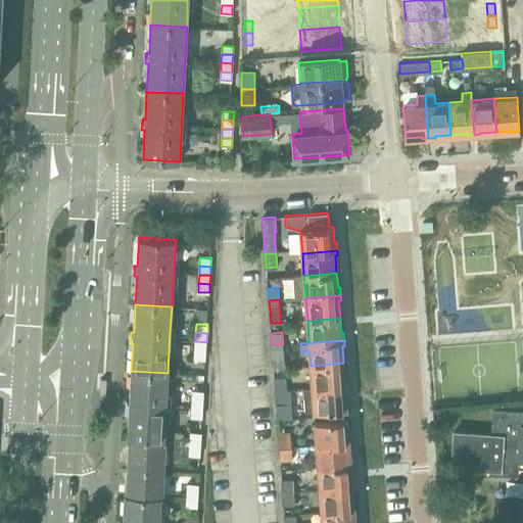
[(195,341),(194,350),(206,350),(206,342),(195,341)]
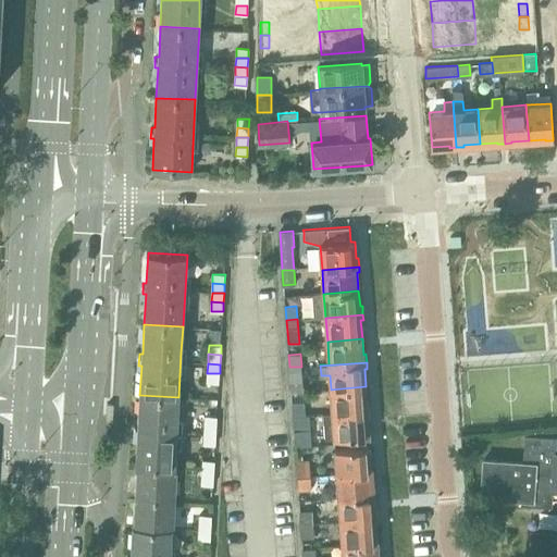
[(301,367),(289,367),(292,392),(304,391),(301,367)]
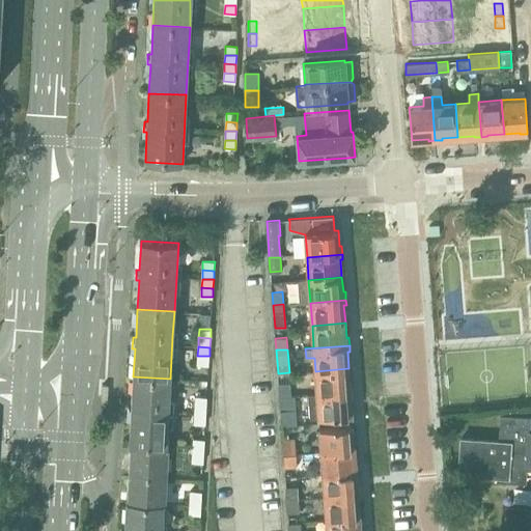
[(208,365),(210,356),(197,356),(197,364),(208,365)]
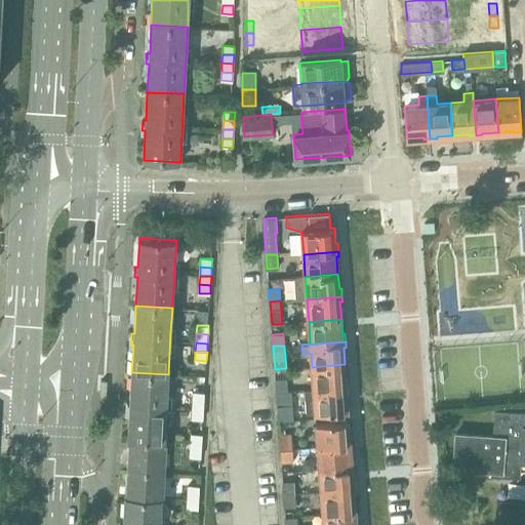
[(306,389),(306,390),(349,387),(348,379),(346,379),(345,364),(312,367),(313,389),(306,389)]
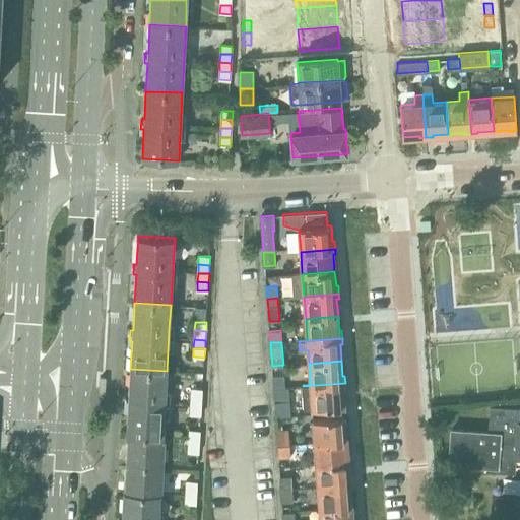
[(283,365),(272,366),(274,388),(284,387),(283,365)]
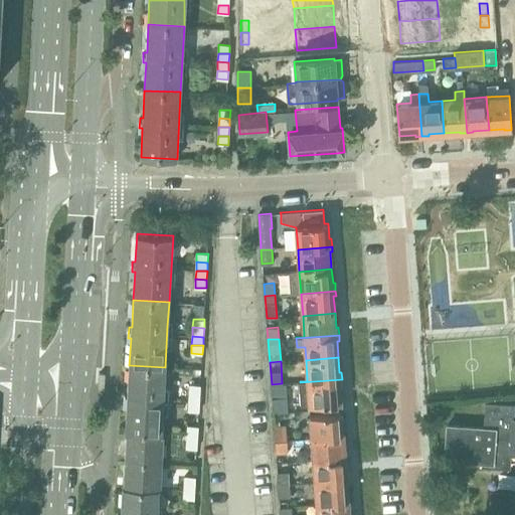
[(126,432),(127,432),(162,434),(165,367),(129,365),(128,393),(125,392),(124,403),(127,403),(126,432)]
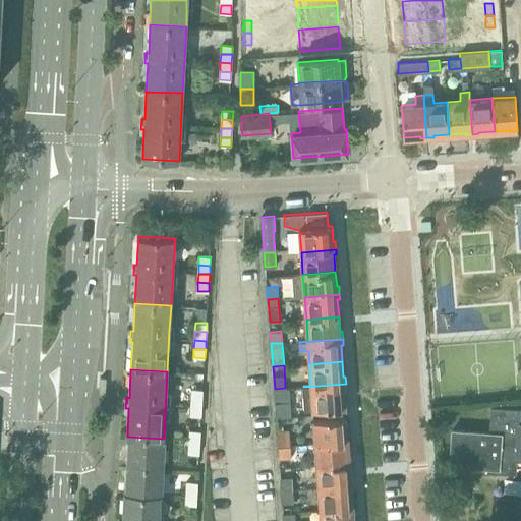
[(346,384),(303,387),(304,410),(346,407),(344,390),(346,390),(346,384)]
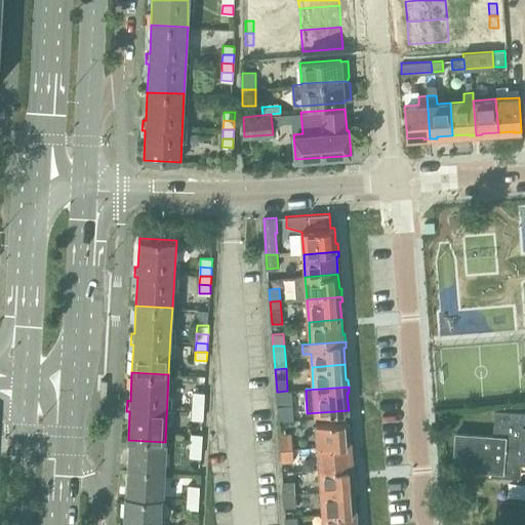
[(287,391),(277,392),(278,405),(288,404),(287,391)]
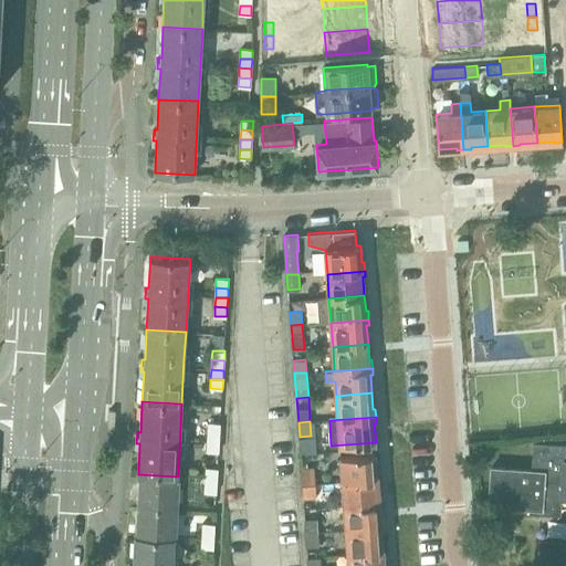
[(208,422),(208,432),(220,433),(220,423),(208,422)]
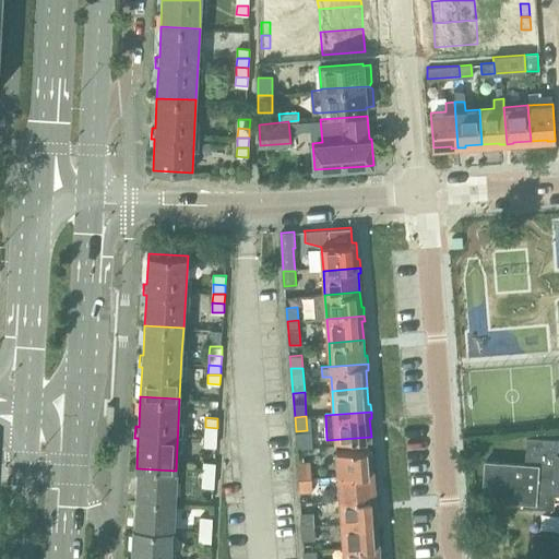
[(205,427),(204,436),(217,437),(217,428),(205,427)]
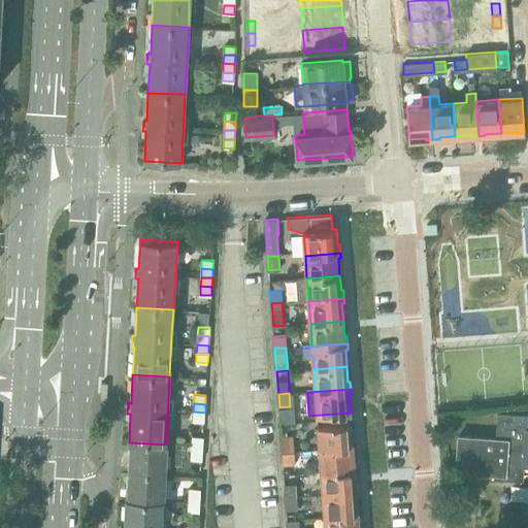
[(204,421),(205,413),(193,411),(193,421),(204,421)]
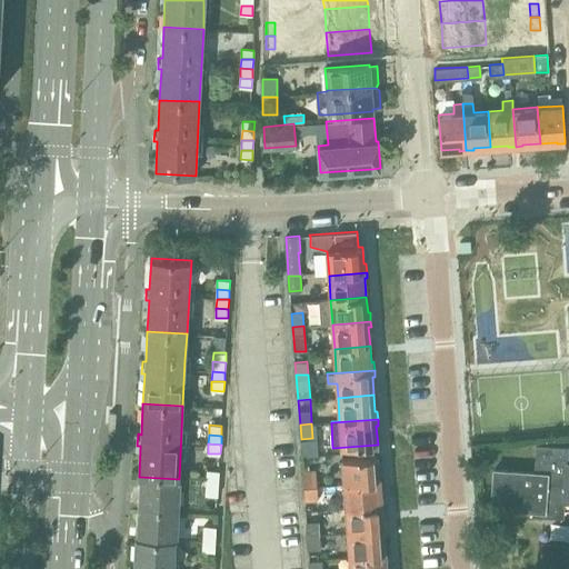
[(568,462),(568,449),(568,446),(537,445),(535,472),(495,469),(491,507),(545,510),(546,498),(565,499),(565,501),(568,501),(568,462)]
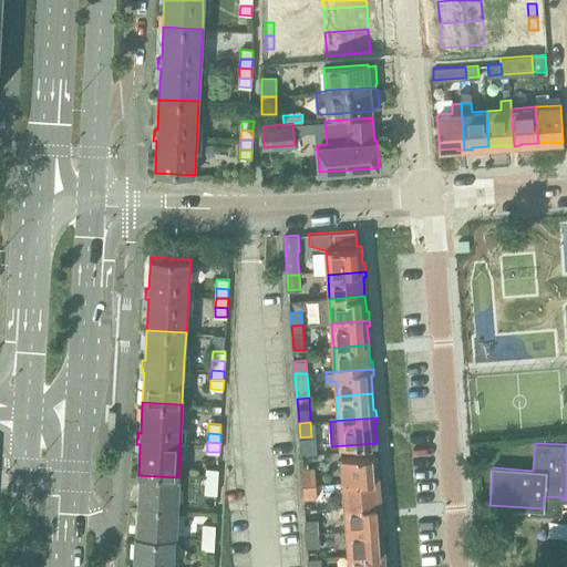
[(341,456),(343,483),(381,480),(380,471),(378,472),(377,454),(341,456)]
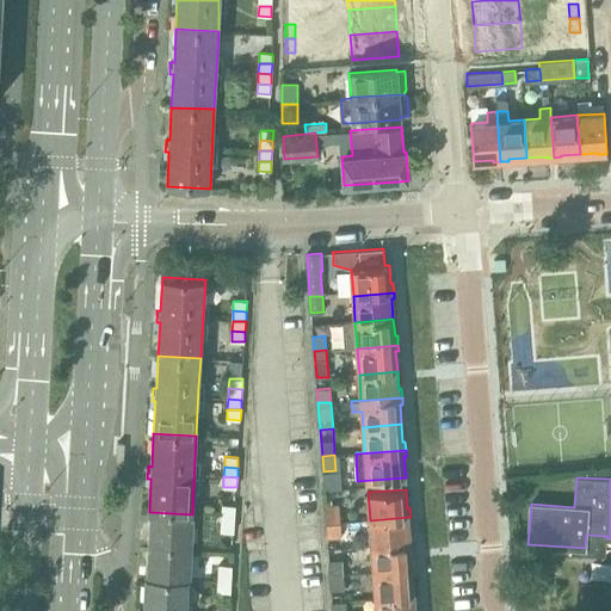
[(222,505),(222,516),(235,517),(235,506),(222,505)]
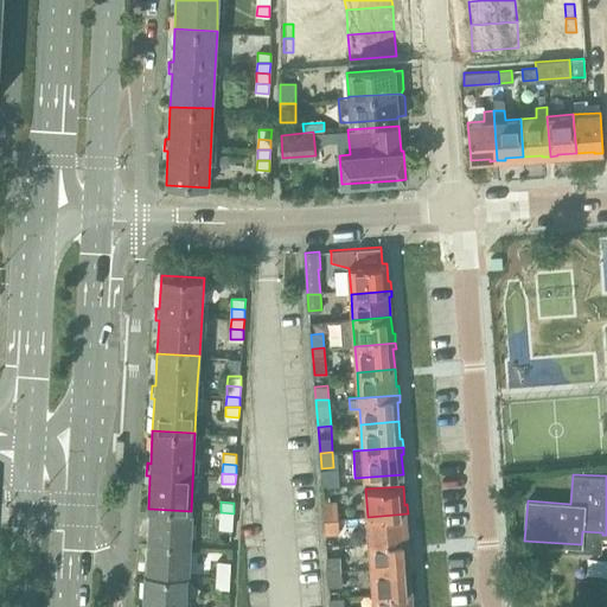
[(324,503),(325,518),(337,518),(336,502),(324,503)]
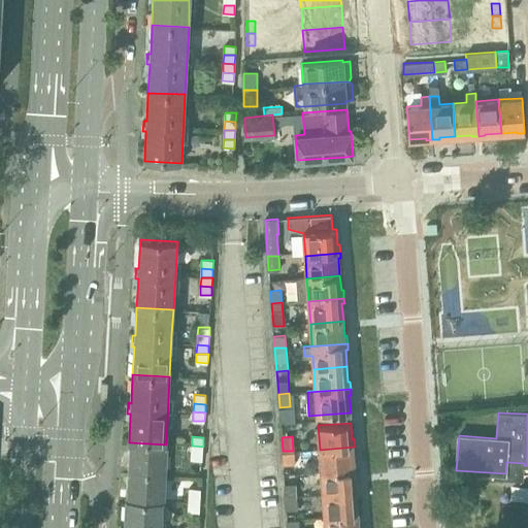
[(129,468),(127,498),(163,500),(164,500),(166,475),(166,470),(167,444),(166,444),(130,442),(129,468)]
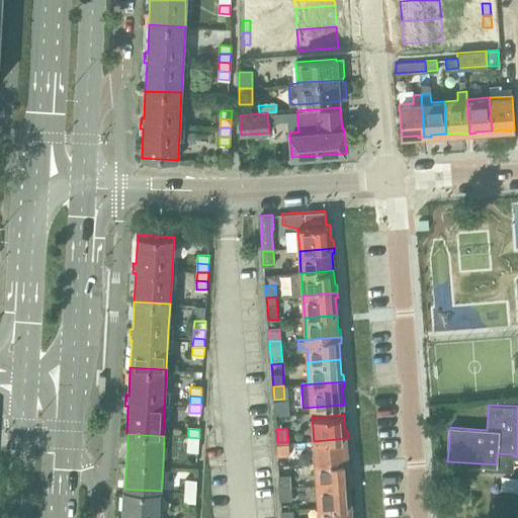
[(187,450),(198,451),(199,438),(188,437),(187,450)]
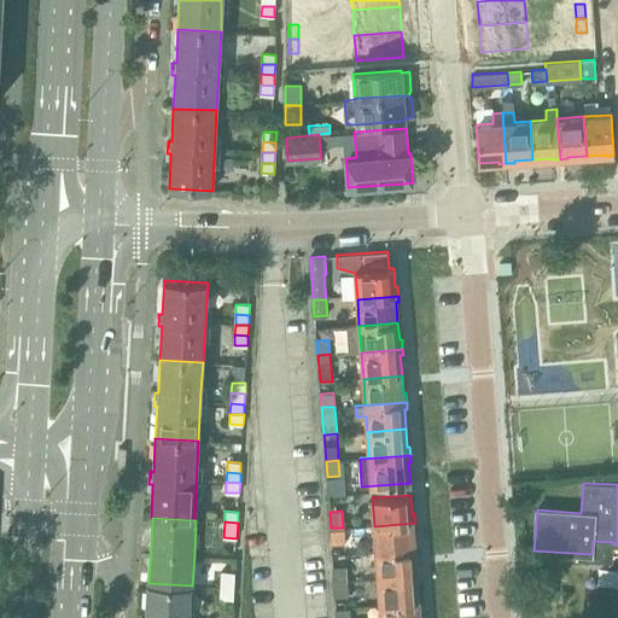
[(374,526),(375,553),(415,549),(413,530),(415,529),(415,523),(374,526)]
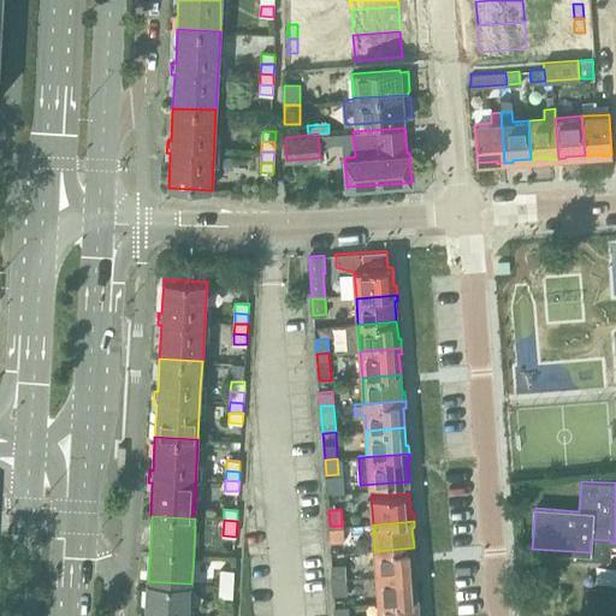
[(342,526),(330,526),(330,542),(343,540),(342,526)]
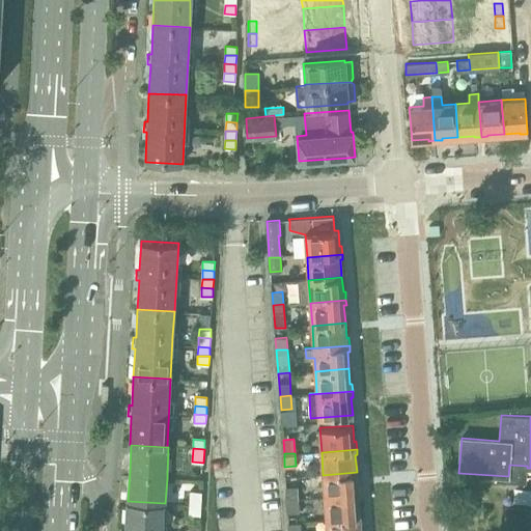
[(323,475),(325,498),(360,495),(359,486),(358,486),(357,472),(323,475)]
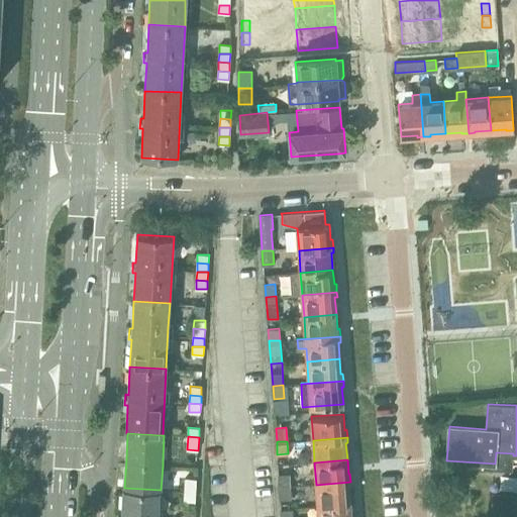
[(279,475),(280,487),(291,486),(290,474),(279,475)]
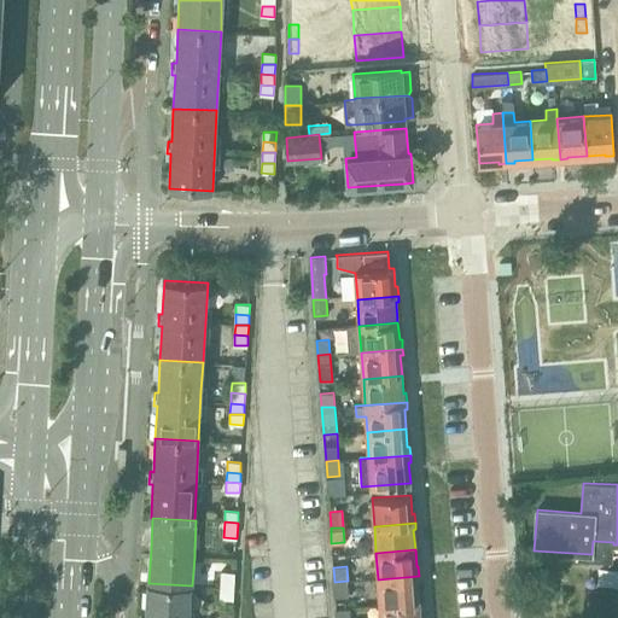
[(222,571),(221,588),(234,588),(234,572),(222,571)]
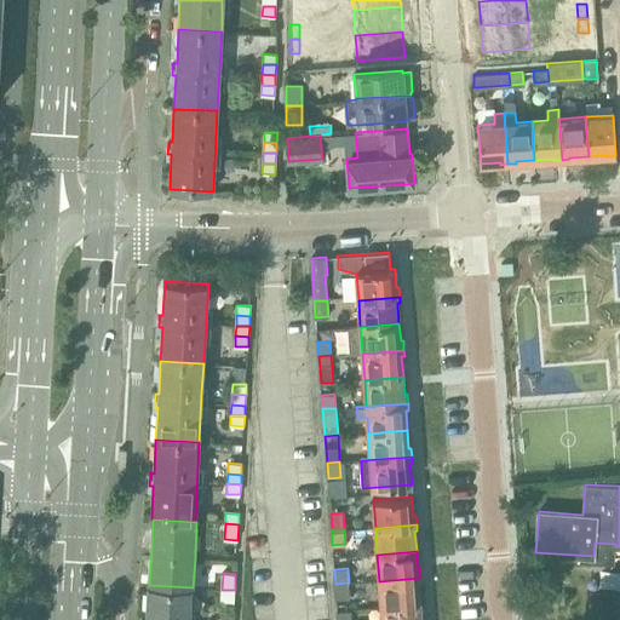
[(379,581),(382,608),(420,604),(419,585),(422,585),(420,578),(379,581)]
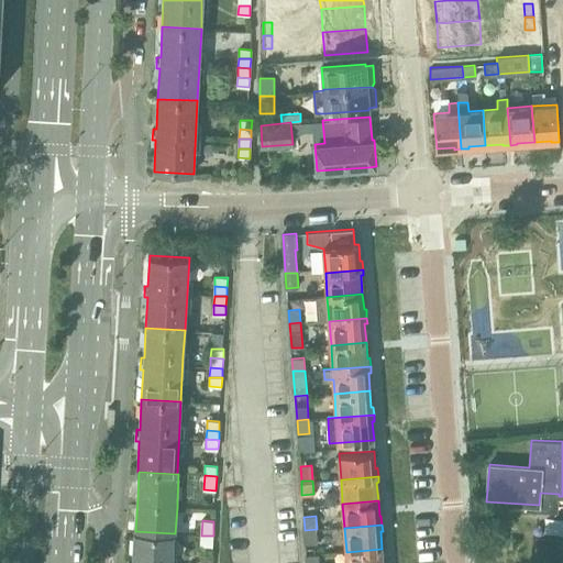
[(317,529),(305,530),(306,543),(318,542),(317,529)]
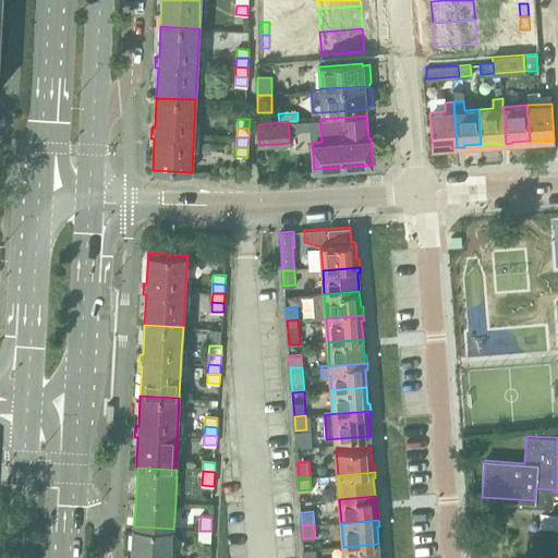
[(170,557),(172,529),(134,526),(133,526),(131,557),(128,557),(170,557)]
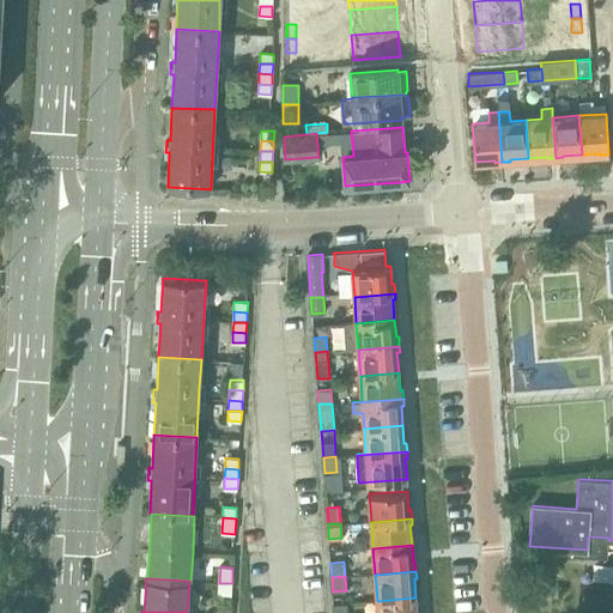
[(219,583),(218,593),(231,594),(232,583),(219,583)]
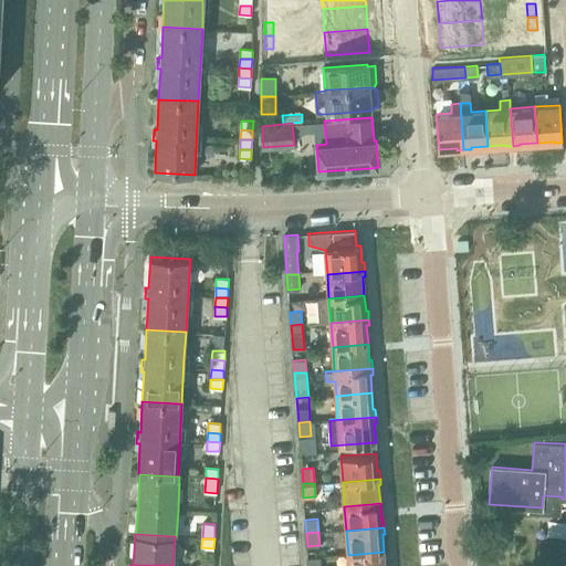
[(541,540),(538,564),(561,561),(561,552),(556,552),(557,541),(541,540)]
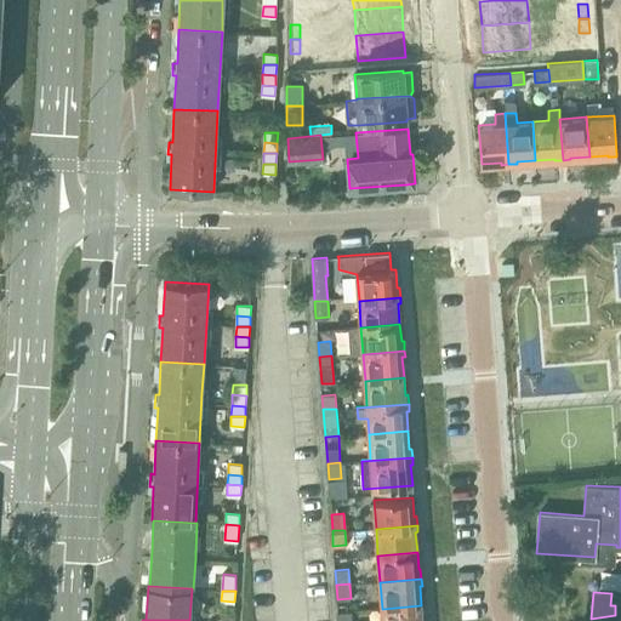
[(421,620),(421,605),(382,609),(382,620),(421,620)]
